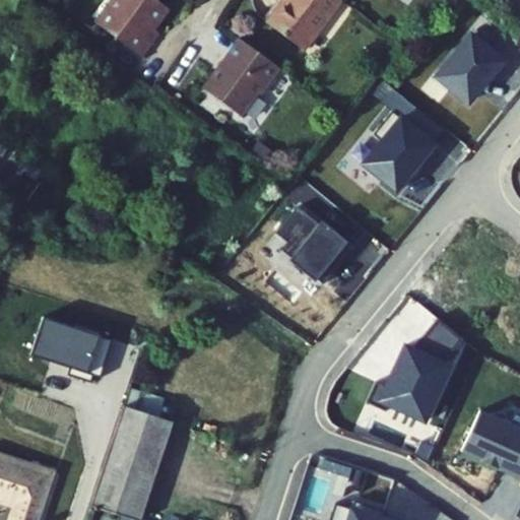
[(90,26),(137,62),(147,48),(138,41),(146,30),(148,31),(163,11),(150,1),(150,0),(115,0),(109,2),(90,26)]
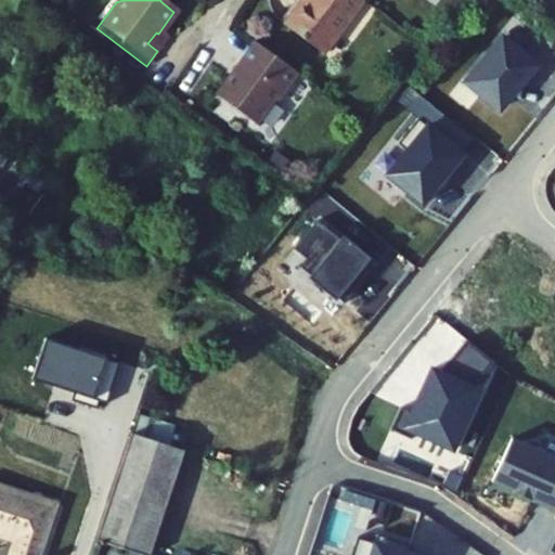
[(288,36),(333,68),(374,13),(356,0),(305,0),(311,4),(315,8),(306,21),(301,17),(288,36)]
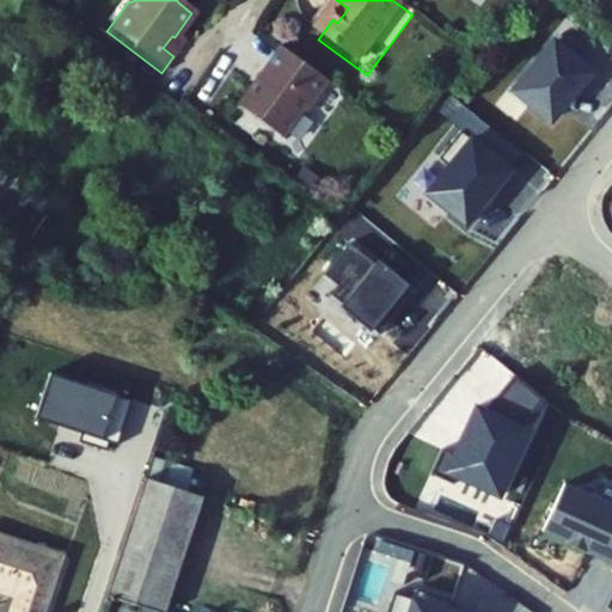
[(332,19),(337,23),(348,8),(343,5),(332,19)]
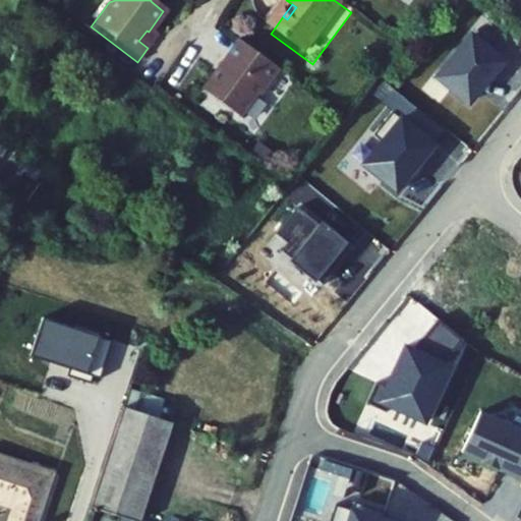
[(138,41),(148,48),(156,38),(149,32),(147,31),(138,41)]
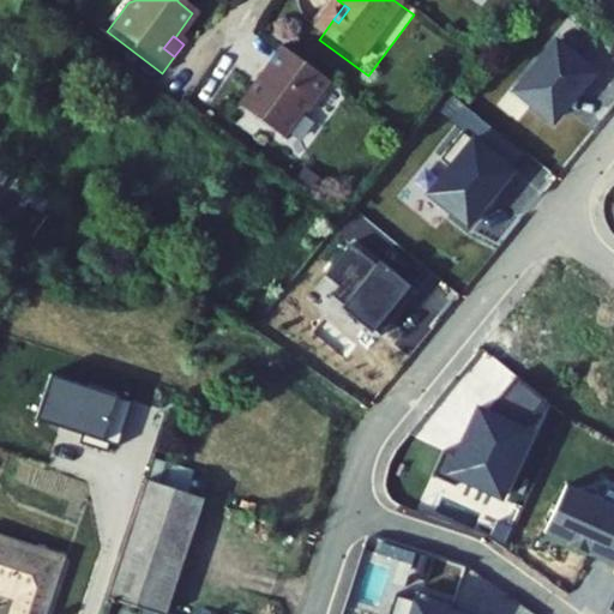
[(551,38),(507,92),(552,127),(594,73),(551,38)]
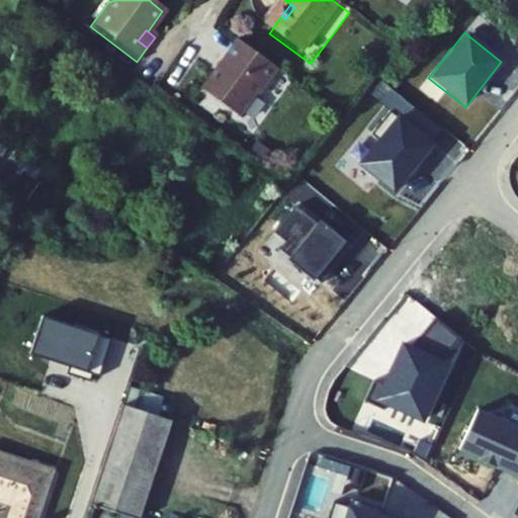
[(202,92),(238,119),(257,94),(259,96),(276,75),(234,44),(218,66),(221,68),(202,92)]
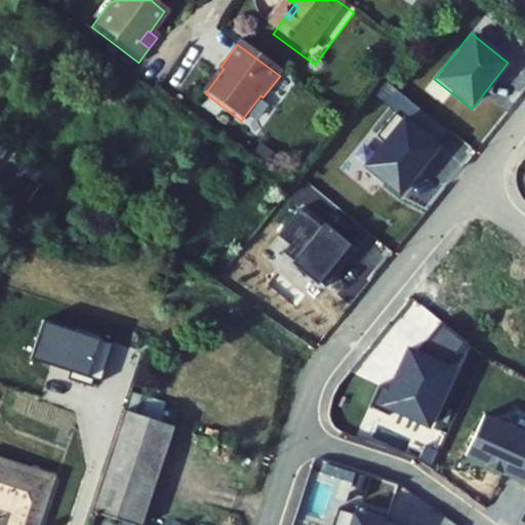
[(384,143),(365,166),(399,193),(420,165),(423,168),(438,150),(394,114),(375,136),(384,143)]
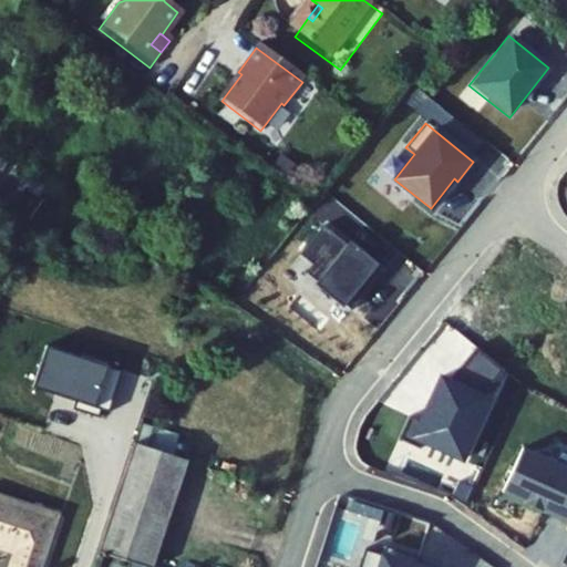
[(323,227),(302,255),(315,265),(307,275),(352,310),(372,285),(368,280),(380,265),(351,243),(348,246),(323,227)]
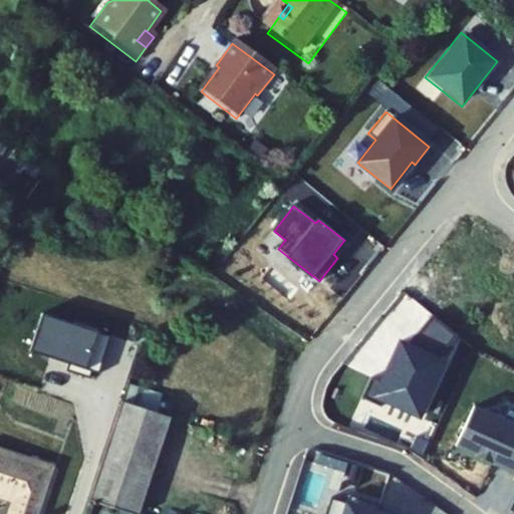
[(452,336),(430,317),(407,346),(395,341),(377,381),(369,377),(360,398),(419,420),(446,365),(433,359),(452,336)]
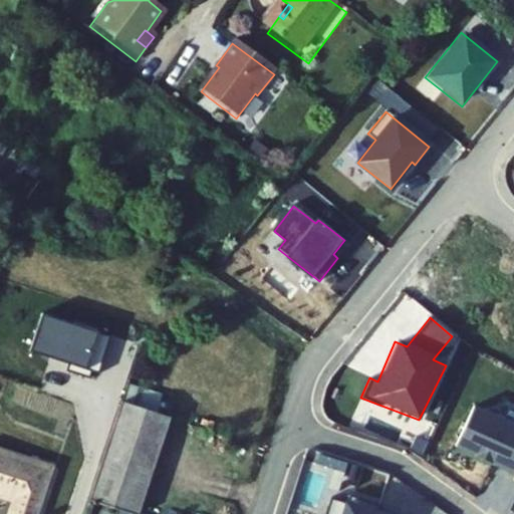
[(140,513),(173,416),(126,399),(88,508),(104,513),(140,513)]
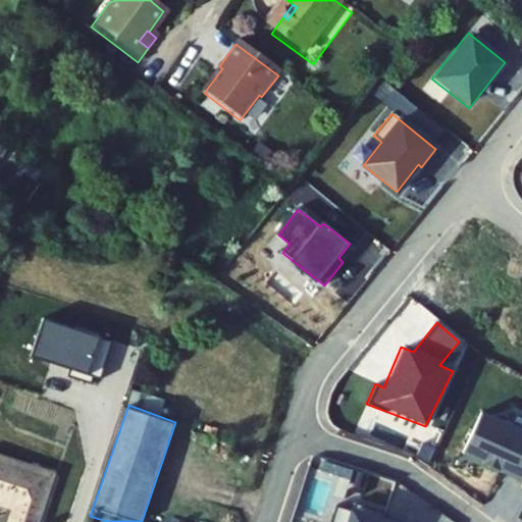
[(521,424),(482,407),(462,451),(521,477),(521,475),(521,424)]
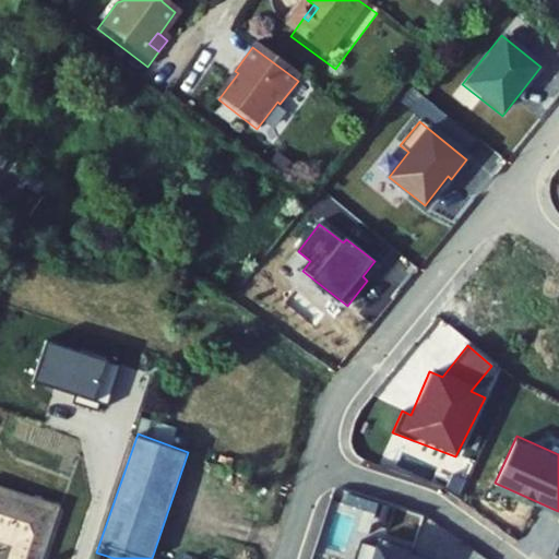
[(9,558),(37,558),(54,513),(0,496),(0,545),(13,549),(9,558)]
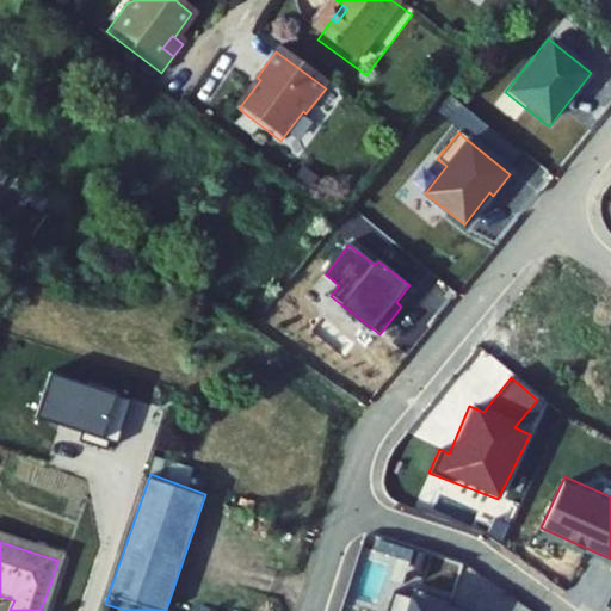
[(452,610),(450,610),(454,602),(417,590),(414,599),(394,592),(388,610),(452,610)]
